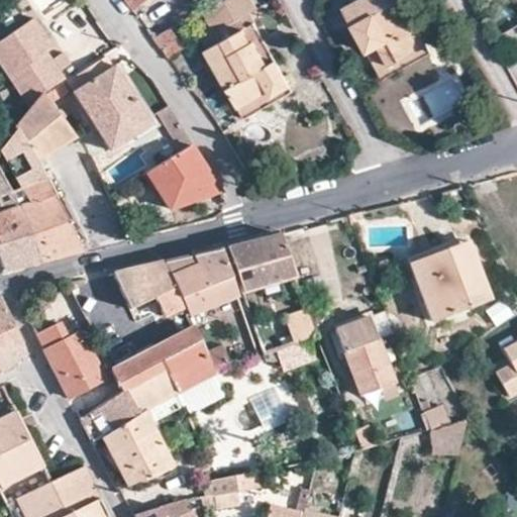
[(124,0),(136,12),(148,0),(124,0)]
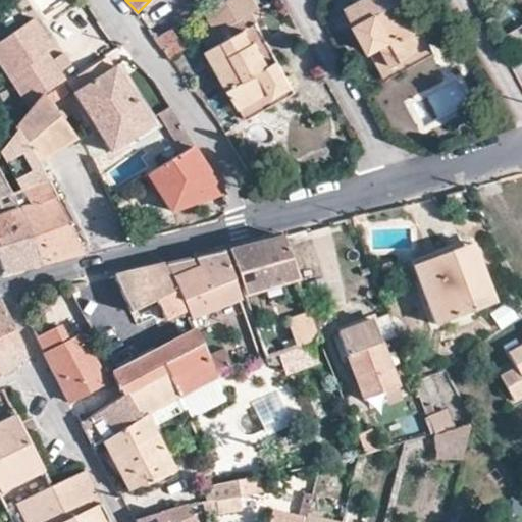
[(261,8),(257,0),(224,0),(205,11),(211,24),(201,31),(211,47),(207,50),(241,109),(269,92),(276,102),(296,90),(253,12),(261,8)]
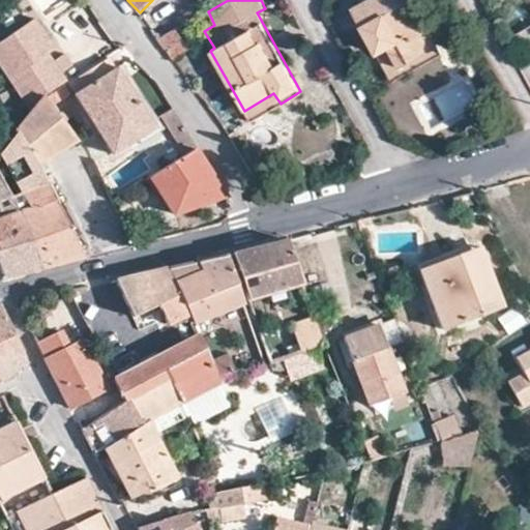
[(364,0),(352,7),(377,55),(388,49),(402,74),(441,52),(425,25),(417,30),(403,4),(408,1),(407,0),(364,0)]
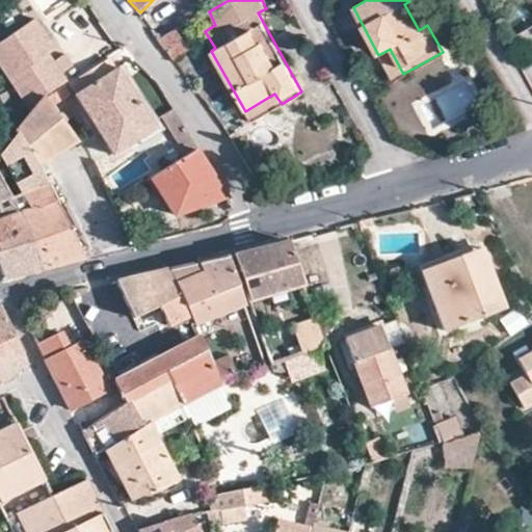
[(417,0),(411,0),(409,1),(404,4),(419,30),(427,25),(431,23),(417,0)]
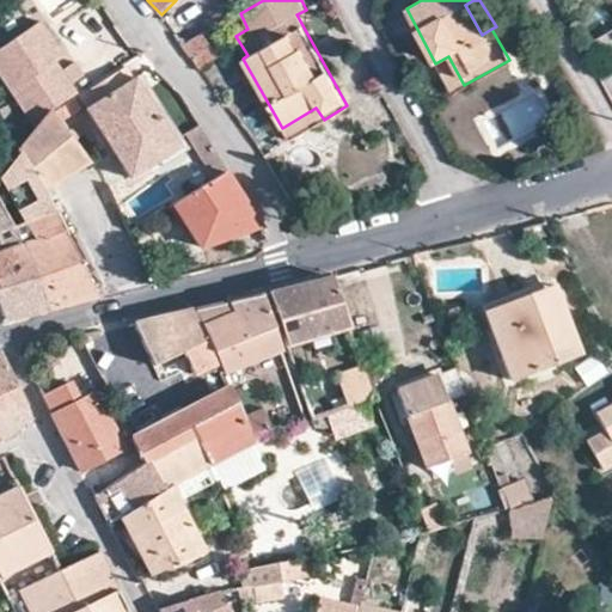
[(37,130),(50,114),(51,112),(78,96),(63,74),(55,79),(48,69),(65,59),(42,24),(0,51),(0,77),(12,95),(19,90),(26,99),(19,104),(37,130)]
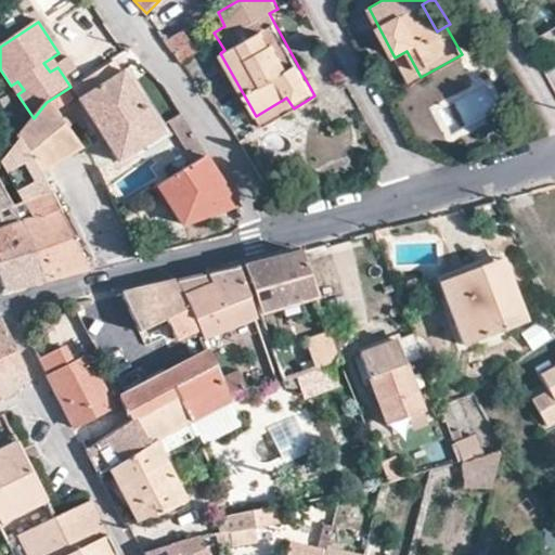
[(169,37),(178,62),(201,54),(192,29),(169,37)]
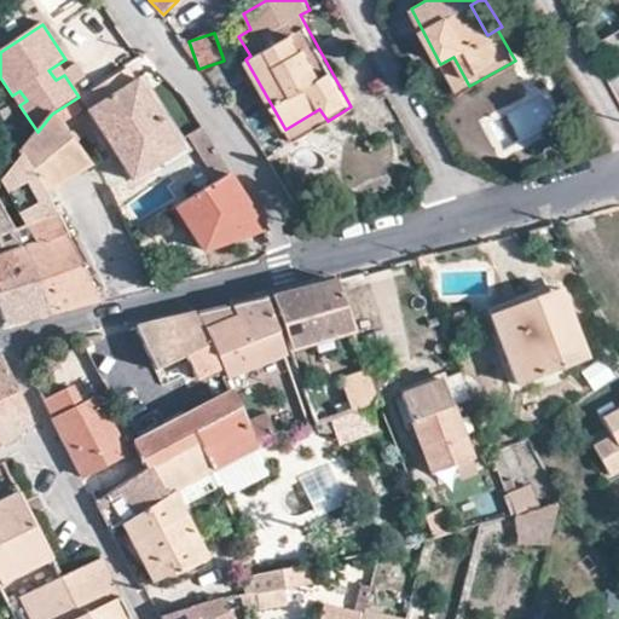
[(453,57),(440,64),(457,94),(469,86),(453,57)]
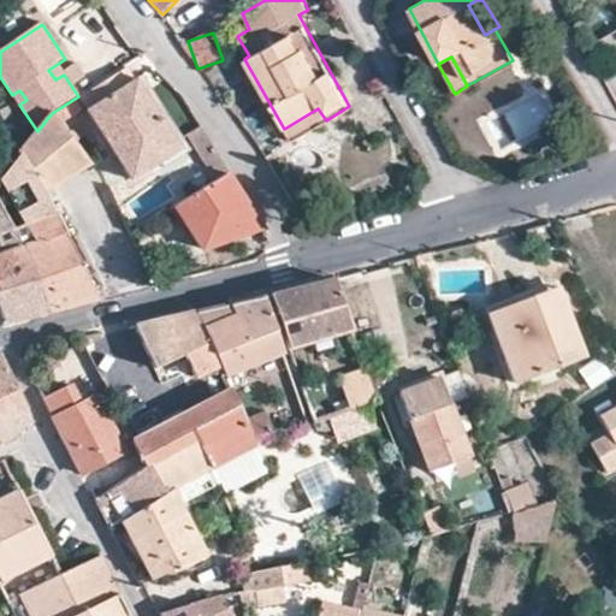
[(179,143),(126,65),(78,96),(52,113),(61,125),(83,108),(130,181),(182,147),(179,143)]
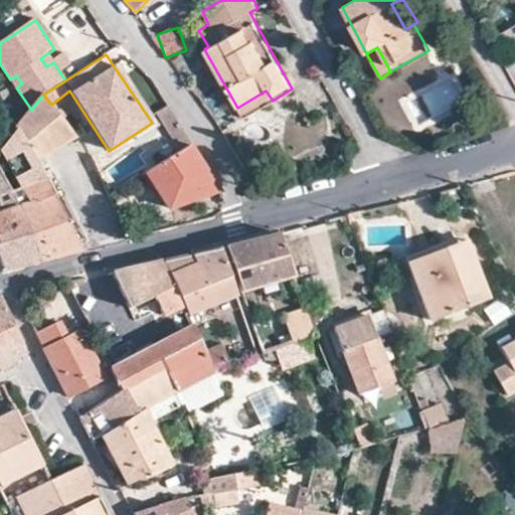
[(242,117),(273,101),(266,91),(237,108),(242,117)]
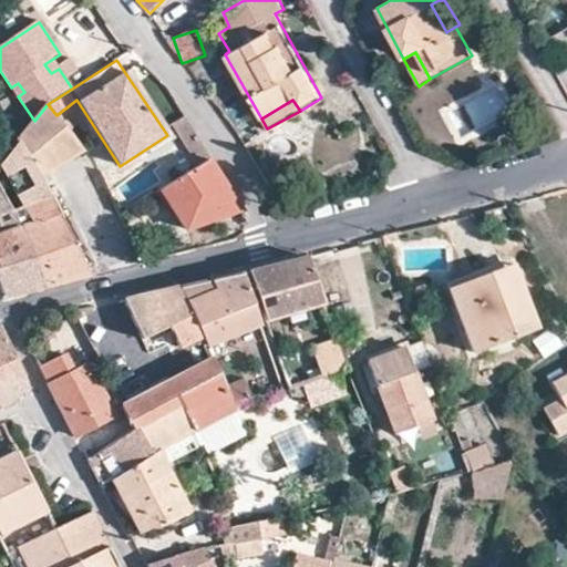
[(34,121),(18,142),(37,176),(83,150),(57,115),(48,104),(47,105),(34,121)]
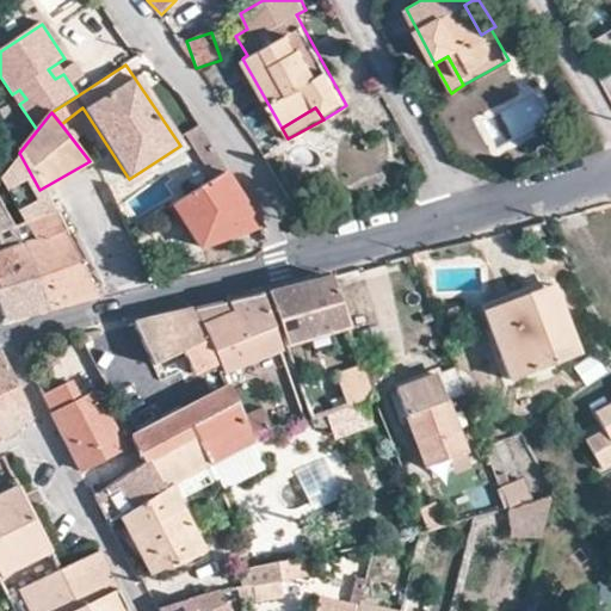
[(19,153),(1,119),(0,119),(0,167),(4,173),(19,153)]
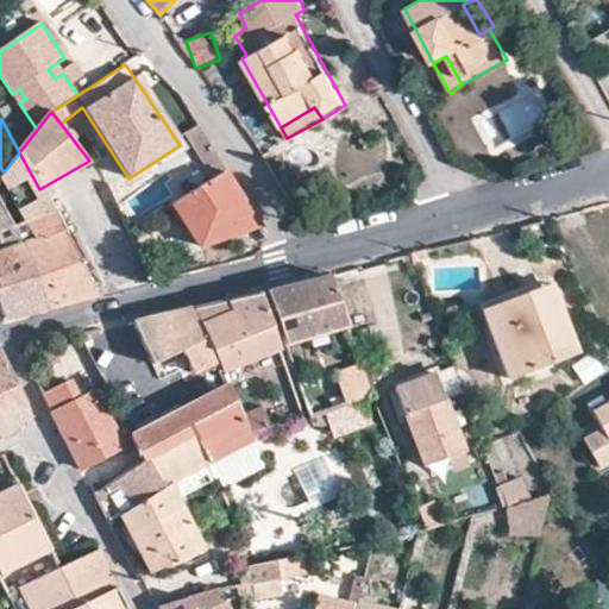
[(226,169),(200,126),(177,142),(180,145),(205,183),(226,169)]
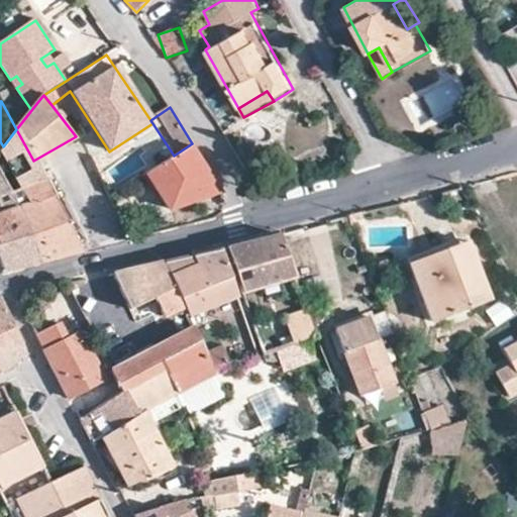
[(3,146),(0,150),(0,170),(11,192),(41,176),(33,161),(16,129),(3,146)]
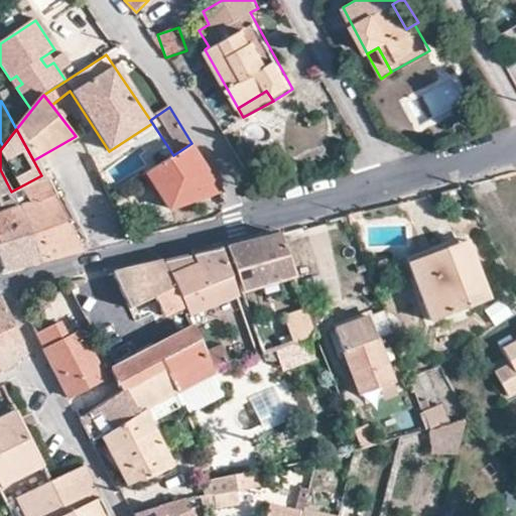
[(204,164),(191,143),(173,155),(144,172),(166,209),(221,190),(204,164)]
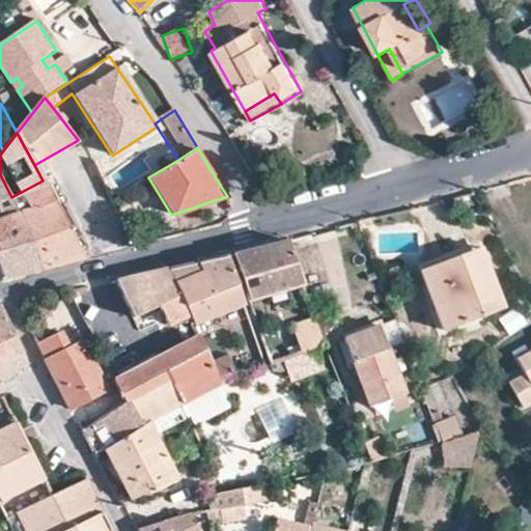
[(0,174),(0,246),(27,234),(19,212),(11,197),(0,174)]
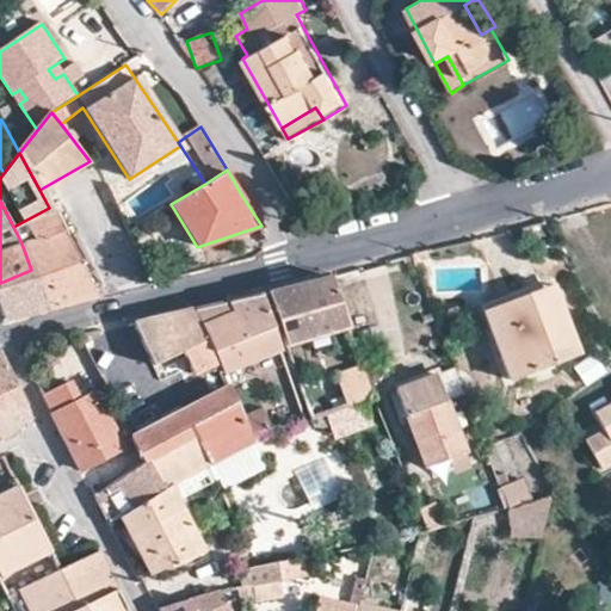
[(88,300),(98,297),(49,208),(13,227),(22,244),(31,270),(45,310),(54,308),(88,300)]
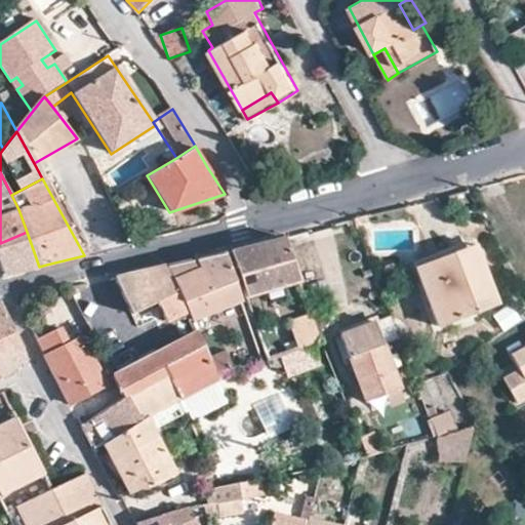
[(27,232),(0,243),(0,266),(4,276),(39,267),(27,232)]
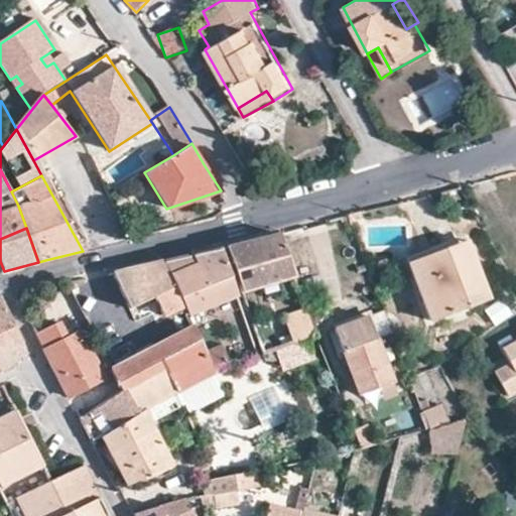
[(295,277),(280,234),(278,235),(236,245),(226,247),(238,278),(243,294),(295,277)]
